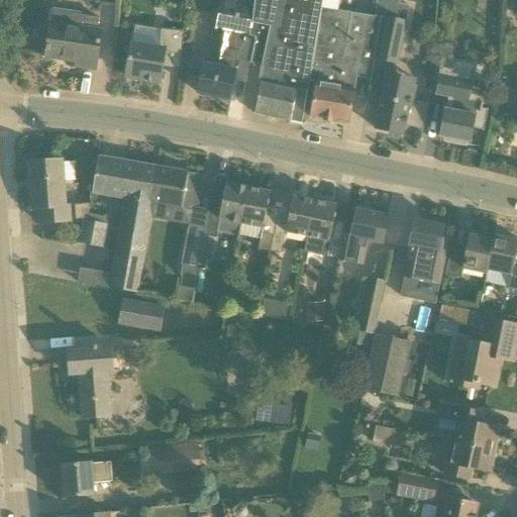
[(248,35),(253,3),(239,0),(223,0),(217,29),(248,35)]
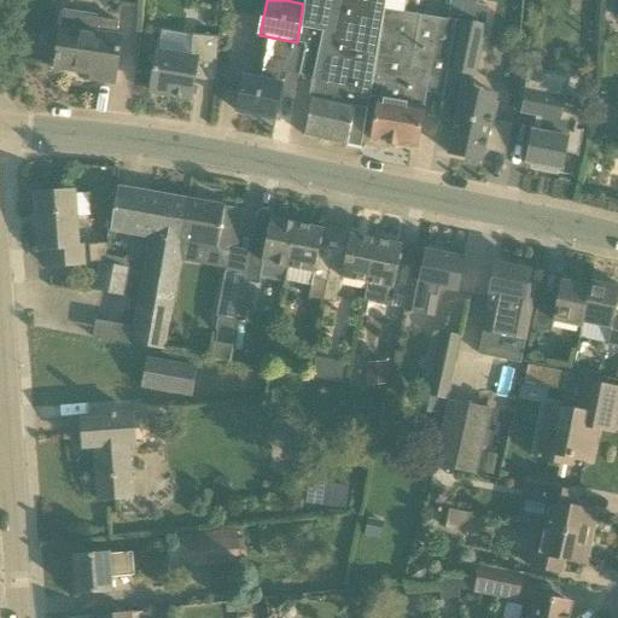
[(369,95),(371,95),(385,6),(384,6),(384,0),(303,0),(303,4),(297,42),(304,44),(304,45),(297,44),(296,73),(314,76),(309,95),(313,97),(304,136),(347,145),(348,140),(361,144),(369,95)]
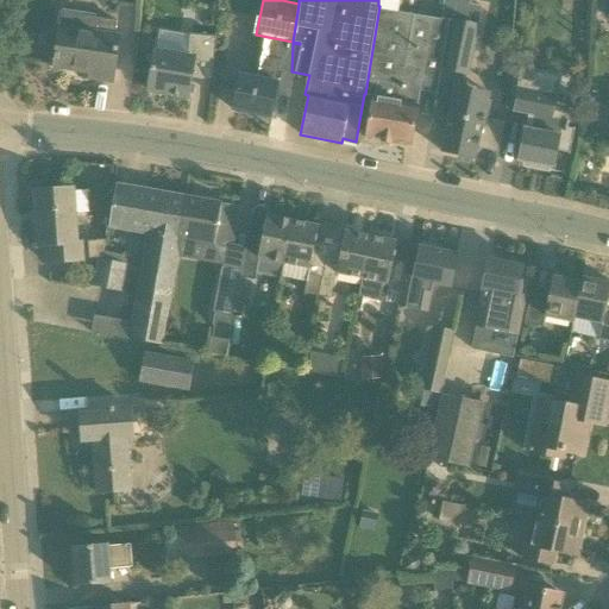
[(437,94),(440,71),(449,20),(441,19),(440,19),(399,11),(399,0),(380,0),(380,6),(365,94),(374,95),(366,139),(410,146),(420,90),(437,94)]
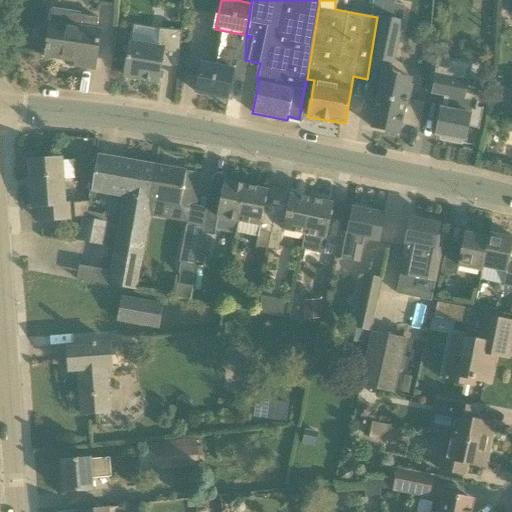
[(372,0),(371,16),(377,17),(370,60),(394,65),(404,21),(400,20),(393,18),(395,4),(396,0),(372,0)]
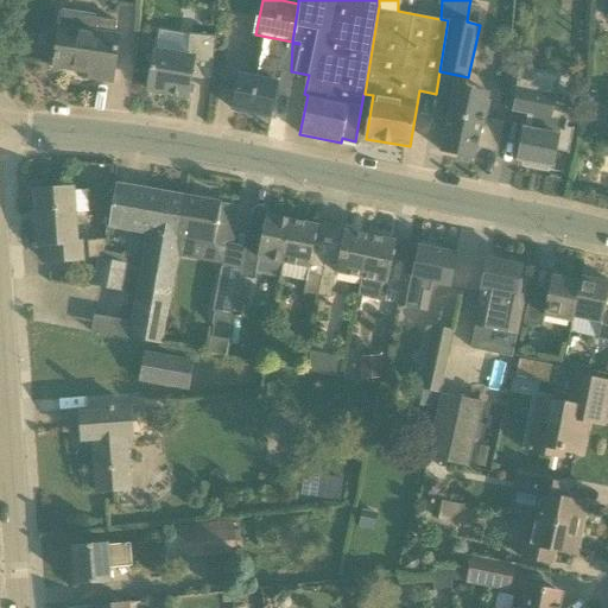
[(607,0),(597,0),(597,5),(596,25),(602,25),(603,18),(607,18),(607,0)]
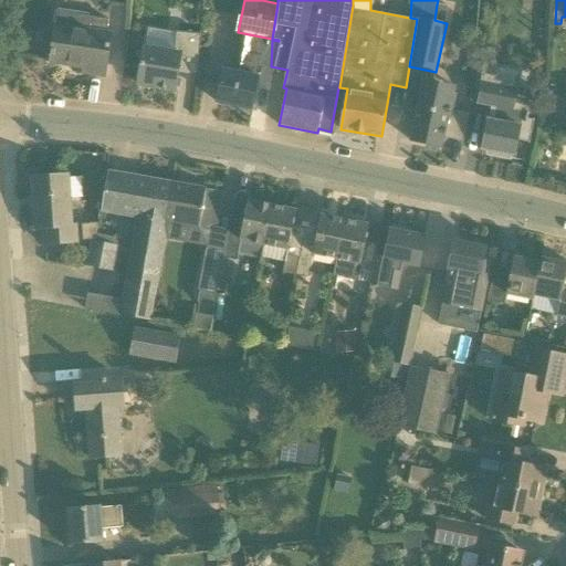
[(58,12),(50,63),(83,69),(83,73),(105,76),(111,34),(106,33),(108,20),(58,12)]
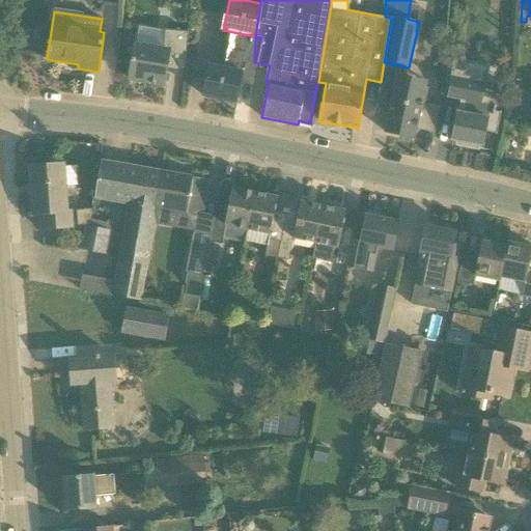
[(163,50),(135,45),(129,80),(164,85),(167,70),(185,72),(188,33),(164,31),(163,50)]
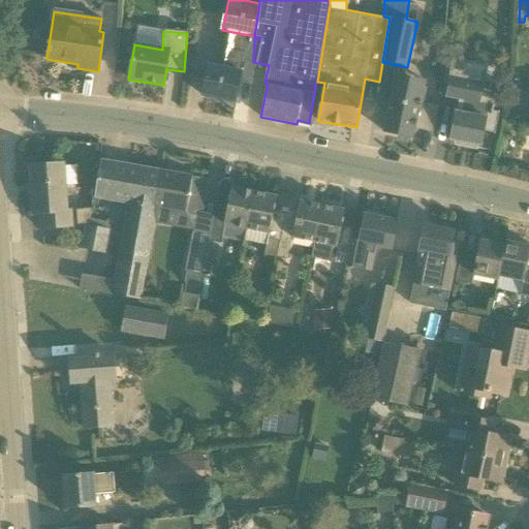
[(243,60),(253,62),(254,37),(222,31),(215,66),(208,64),(203,95),(235,101),(241,70),(243,60)]
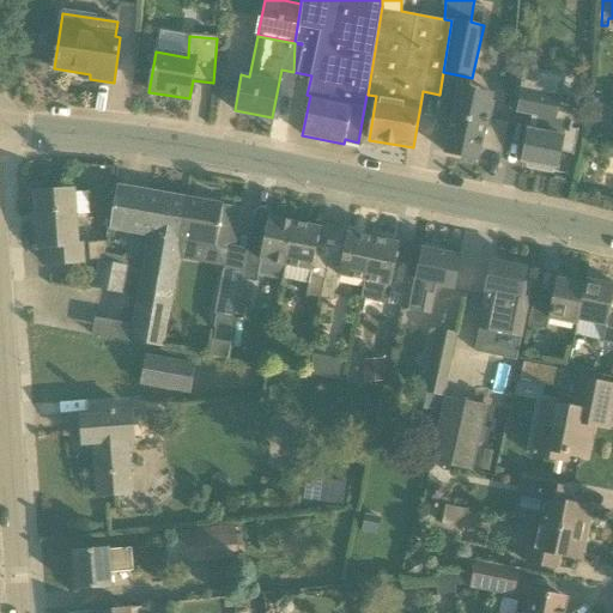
[(522,163),(538,165),(536,170),(552,173),(553,169),(557,169),(560,152),(571,155),(571,156),(574,156),(576,140),(578,131),(577,129),(576,132),(572,131),(576,111),(558,108),(557,108),(558,98),(553,98),(557,80),(539,78),(538,85),(523,83),(522,92),(519,113),(530,115),(522,163)]
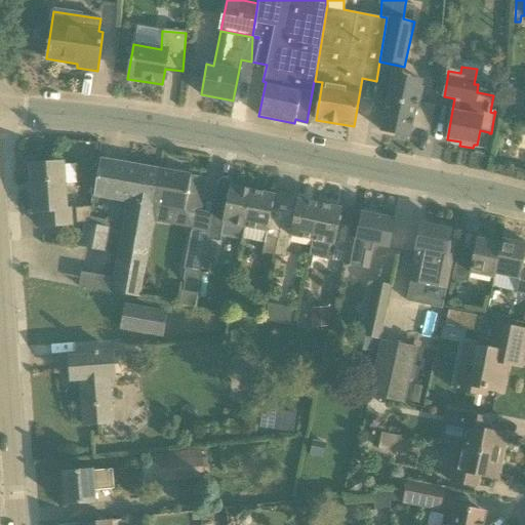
[(423,88),(420,87),(422,80),(409,77),(394,74),(388,98),(381,131),(408,136),(410,127),(430,132),(435,106),(420,103),(423,88)]
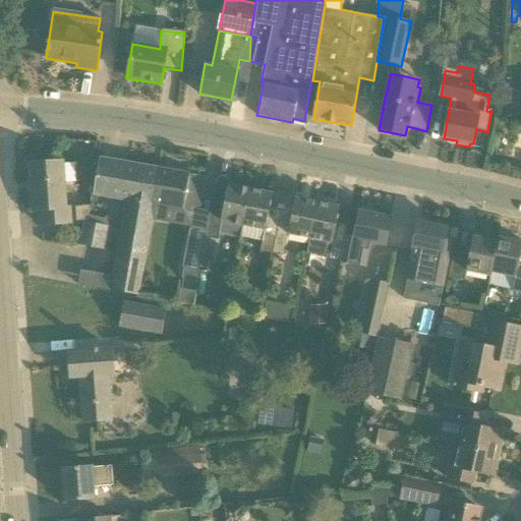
[(138,296),(154,206),(151,205),(158,169),(101,159),(95,196),(126,201),(111,291),(138,296)]
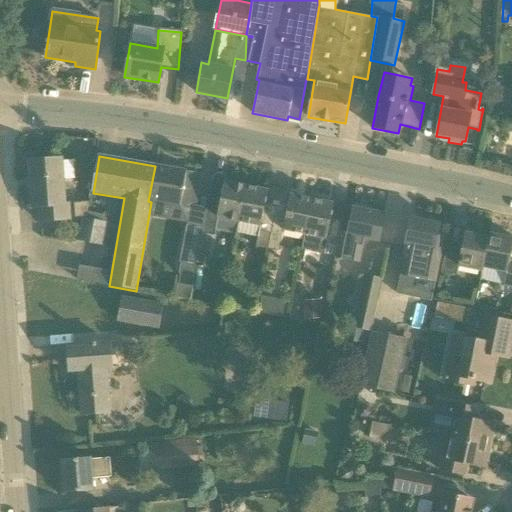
[(68,204),(64,204),(61,158),(29,161),(33,208),(39,207),(40,222),(69,220),(68,204)]
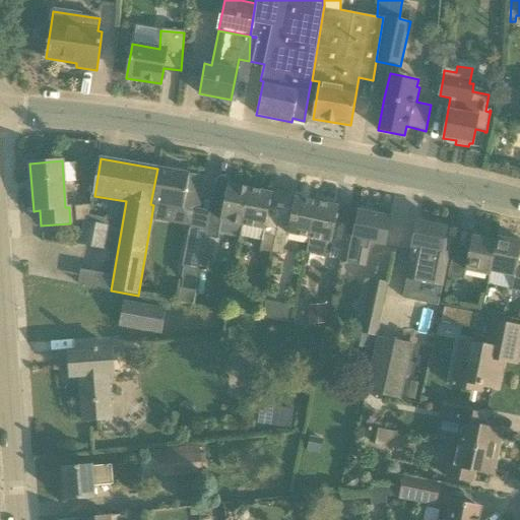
[(150,204),(153,205),(197,212),(204,177),(189,174),(157,169),(150,204)]
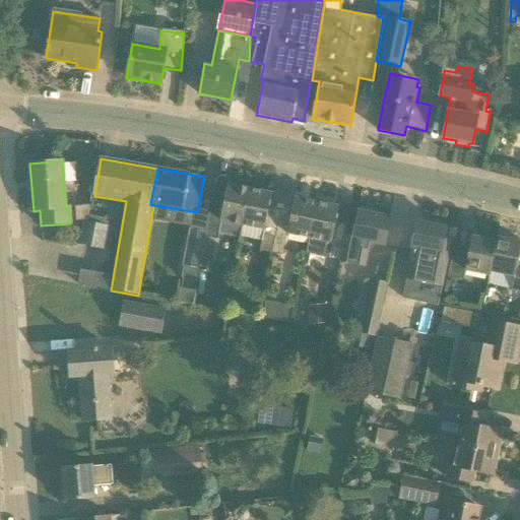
[(206,231),(204,237),(215,239),(217,240),(218,234),(240,238),(249,189),(228,185),(229,181),(216,178),(210,211),(206,231)]
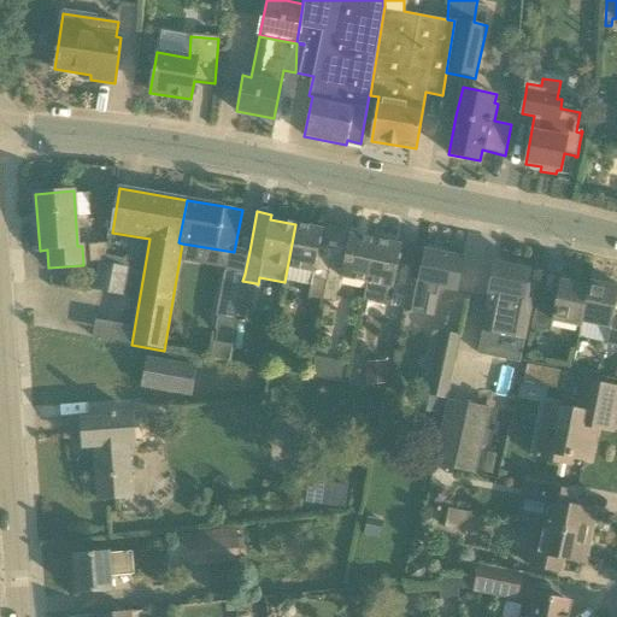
[(307,299),(322,301),(331,251),(318,248),(322,229),(295,224),(285,282),(310,287),(307,299)]
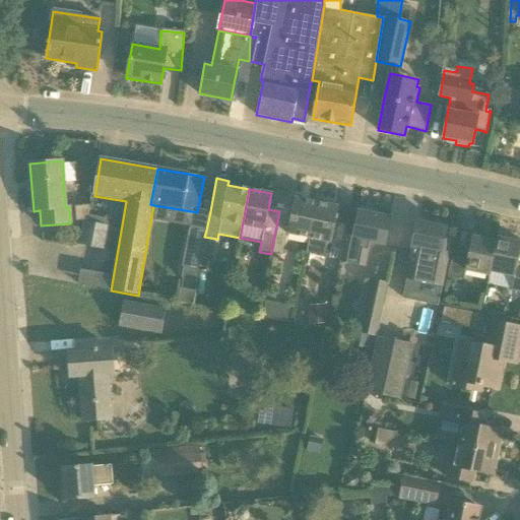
[(287,235),(308,239),(309,239),(317,202),(295,198),(290,214),(279,211),(271,254),(283,256),(287,235)]
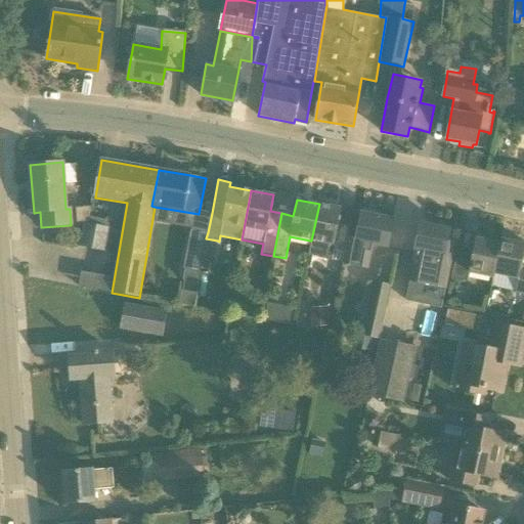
[(308,255),(309,255),(331,260),(333,251),(344,253),(347,236),(349,227),(338,224),(341,209),(319,204),(311,241),(310,241),(308,255)]
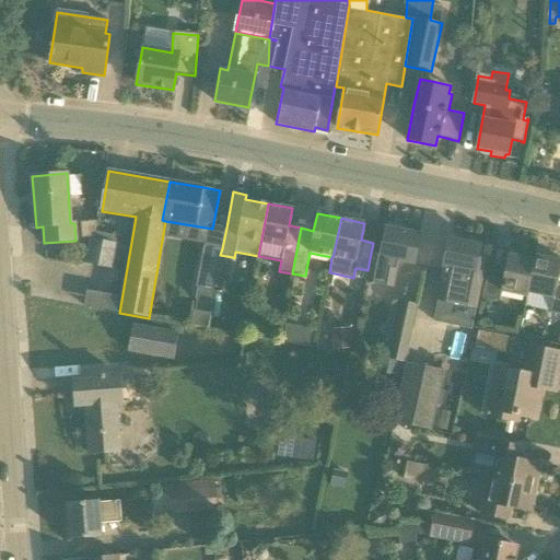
[(81,222),(82,238),(93,237),(96,221),(81,222)]
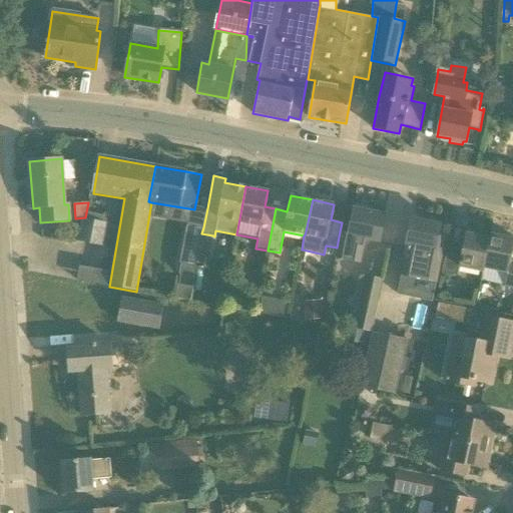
[(349,232),(340,231),(337,247),(335,259),(361,264),(366,239),(379,242),(385,214),(353,207),(349,232)]
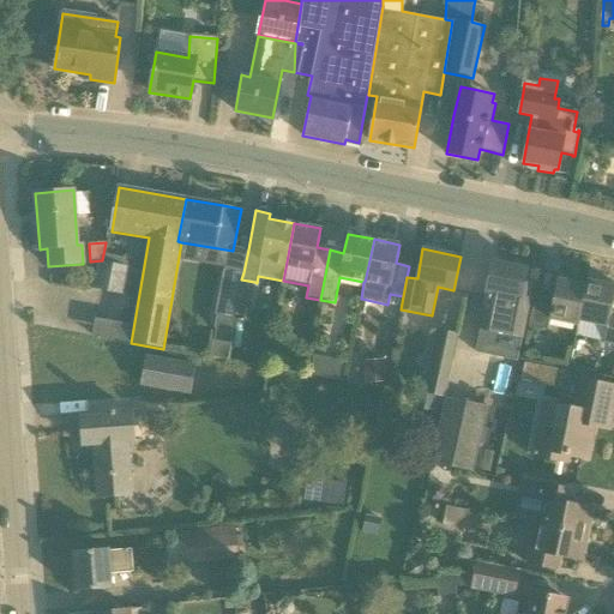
[(122,295),(127,269),(98,263),(92,289),(122,295)]
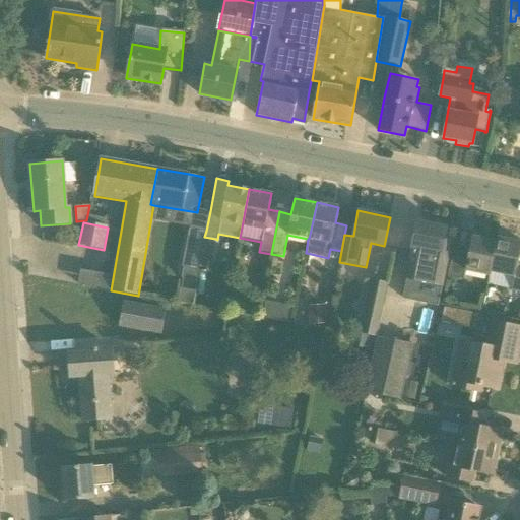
[(450,242),(443,241),(445,229),(417,222),(412,247),(412,248),(402,299),(437,306),(450,242)]
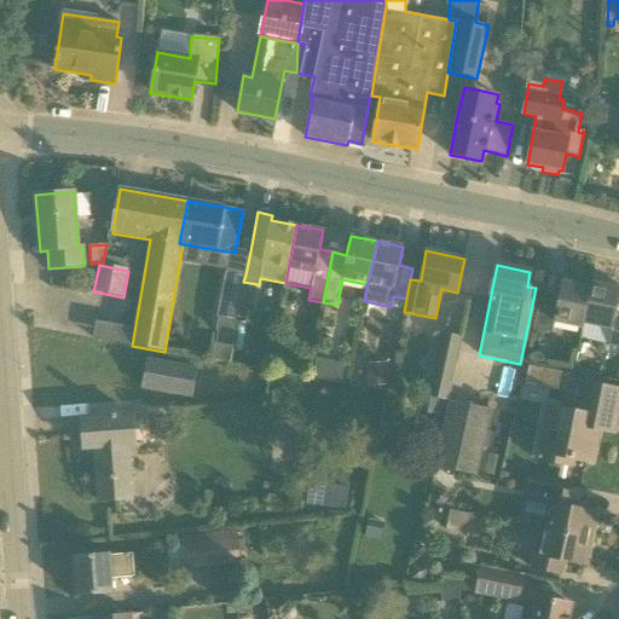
[(225,271),(217,318),(236,322),(238,308),(243,282),(246,275),(225,271)]
